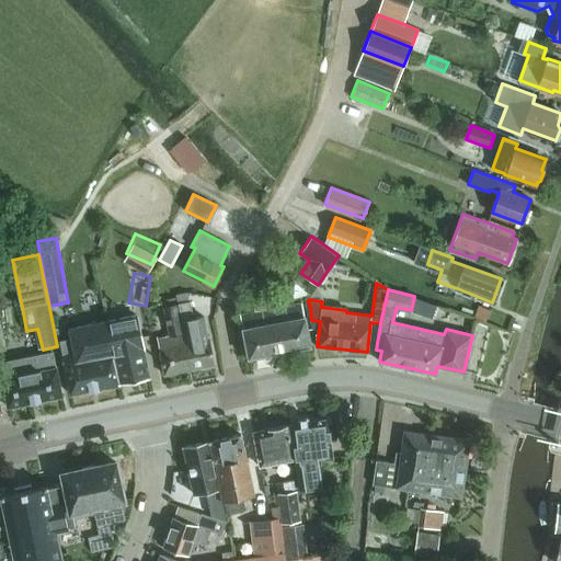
[(179,304),(192,369),(214,365),(208,336),(207,336),(204,316),(193,318),(190,300),(189,301),(187,293),(176,295),(179,304)]
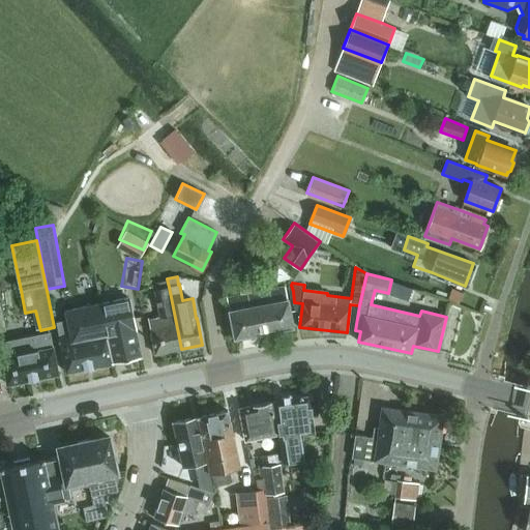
[(268,289),(267,281),(241,285),(242,290),(240,290),(241,294),(227,297),(235,337),(293,326),(285,286),(268,289)]
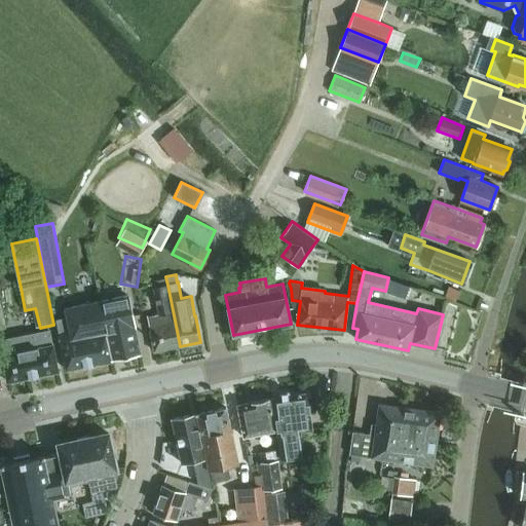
[(409,287),(390,280),(386,292),(405,299),(409,287)]
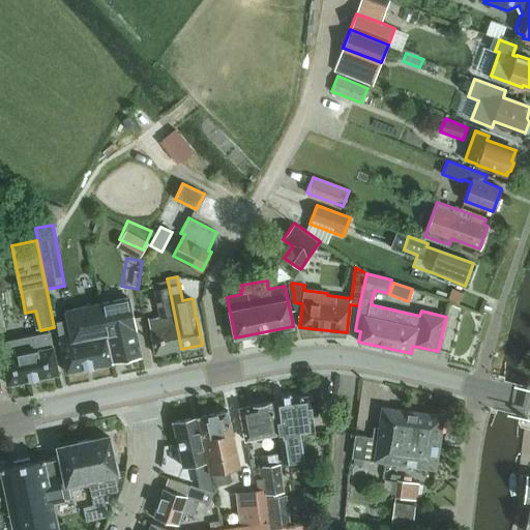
[(155,354),(181,349),(169,287),(155,290),(157,298),(162,316),(148,319),(155,354)]
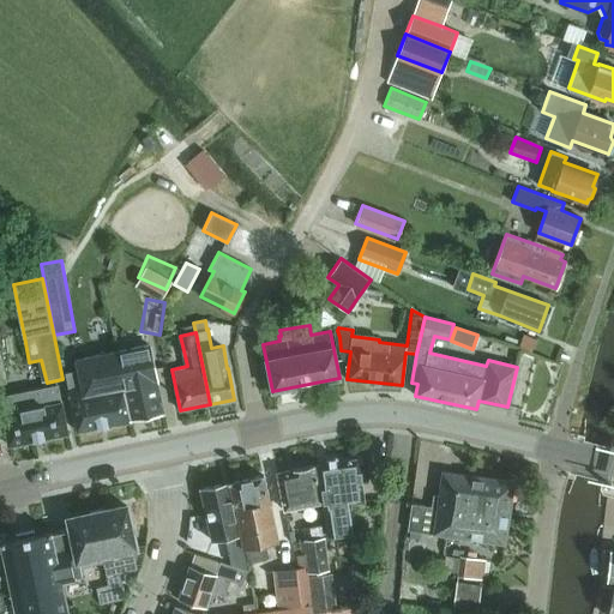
[(524,333),(519,345),(531,351),(537,339),(524,333)]
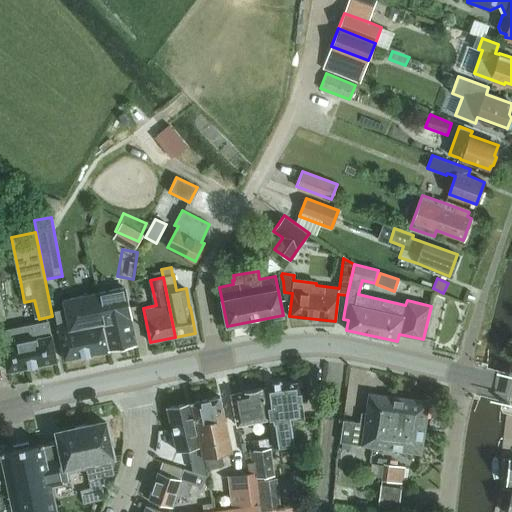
[(101,313),(103,323),(109,350),(136,344),(125,287),(98,293),(102,313),(101,313)]
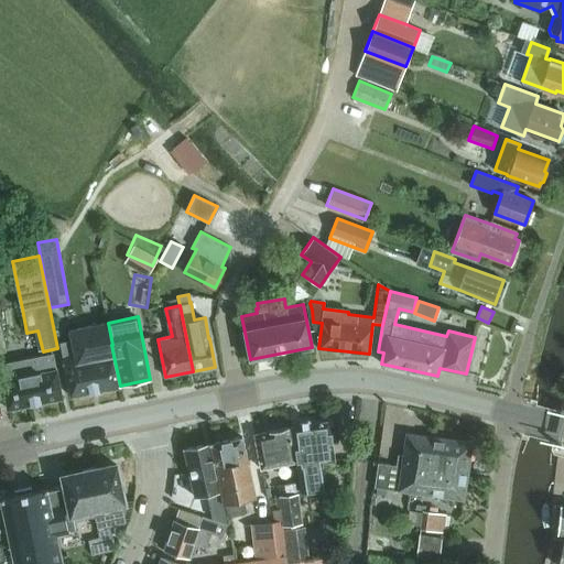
[(69,331),(72,342),(76,362),(114,356),(111,345),(112,345),(108,323),(69,331)]
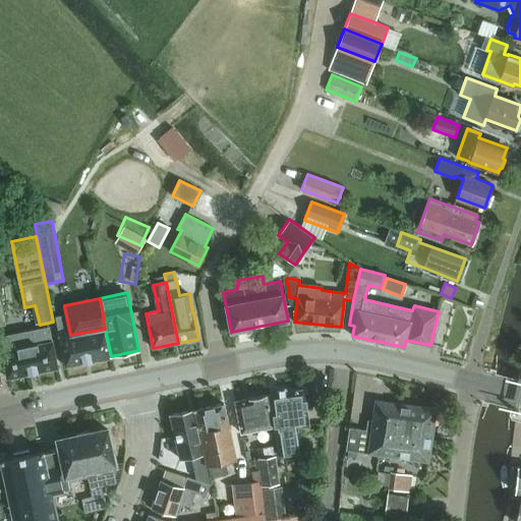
[(70,335),(66,315),(56,317),(58,330),(65,365),(111,356),(105,329),(70,335)]
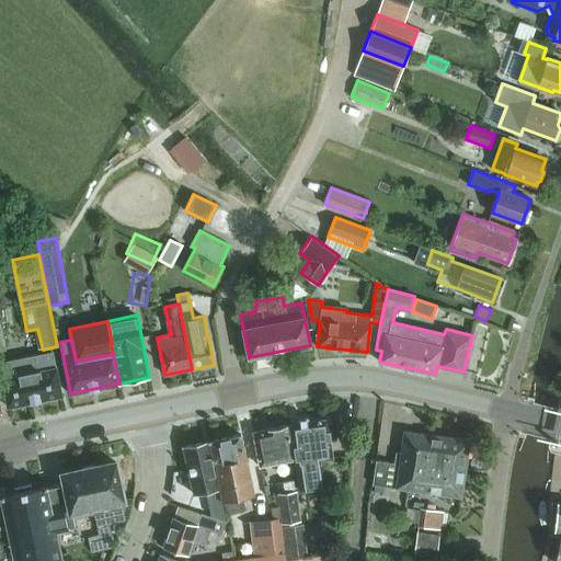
[(8,407),(63,396),(56,367),(55,367),(53,356),(49,357),(48,353),(2,363),(4,377),(1,378),(8,407)]
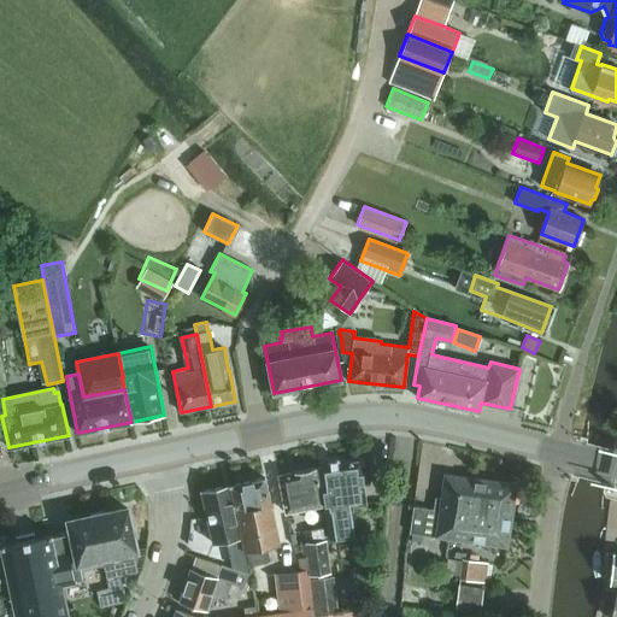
[(340,464),(338,459),(329,460),(329,465),(319,466),(325,510),(329,540),(360,535),(356,505),(366,504),(360,460),(340,464)]
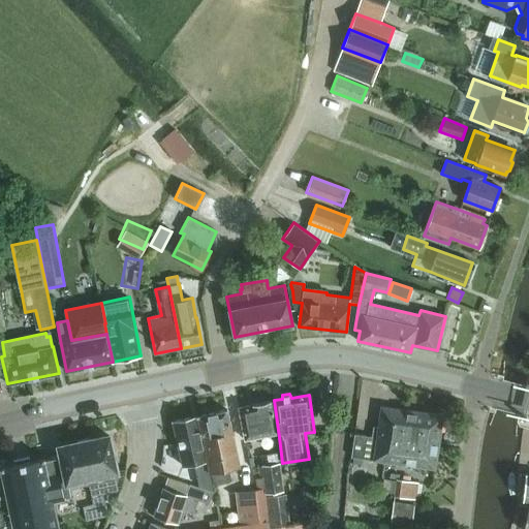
[(277,433),(271,400),(239,407),(245,439),(277,433)]
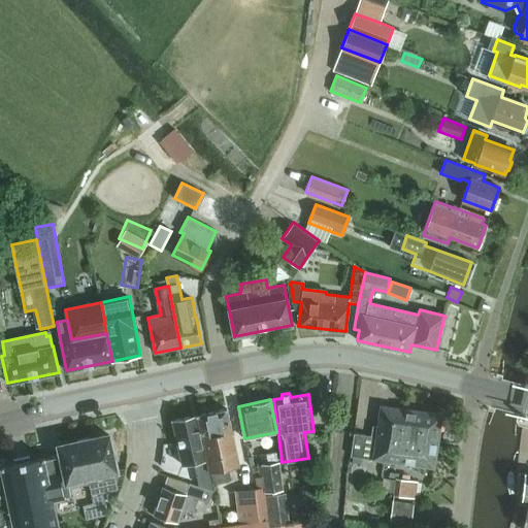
[(437,440),(441,414),(381,405),(376,436),(354,433),(351,456),(385,460),(388,437),(405,440),(405,436),(437,440)]
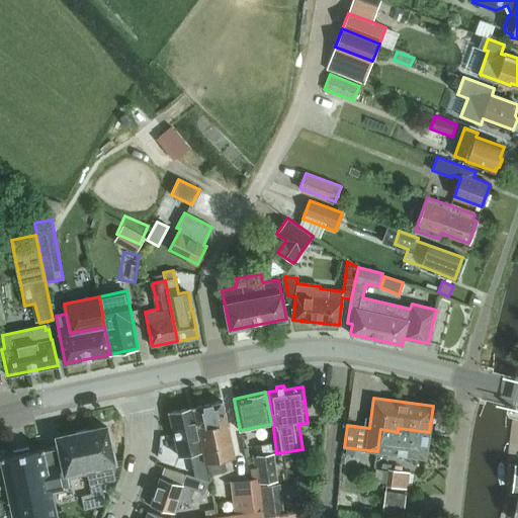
[(211,404),(194,408),(208,475),(224,471),(226,468),(224,458),(235,455),(223,401),(211,403),(211,404)]
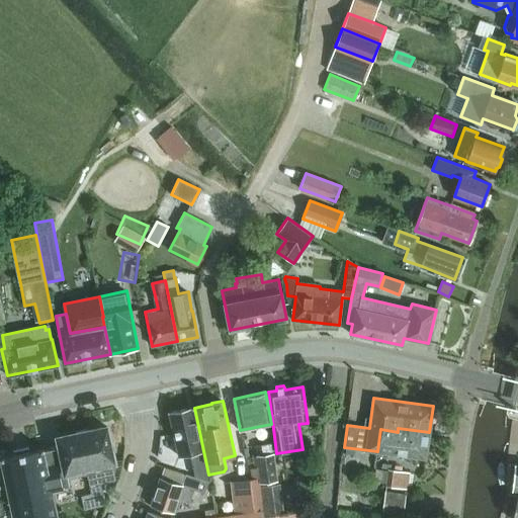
[(208,475),(194,408),(193,407),(169,413),(179,455),(190,453),(192,465),(196,465),(198,477),(208,475)]
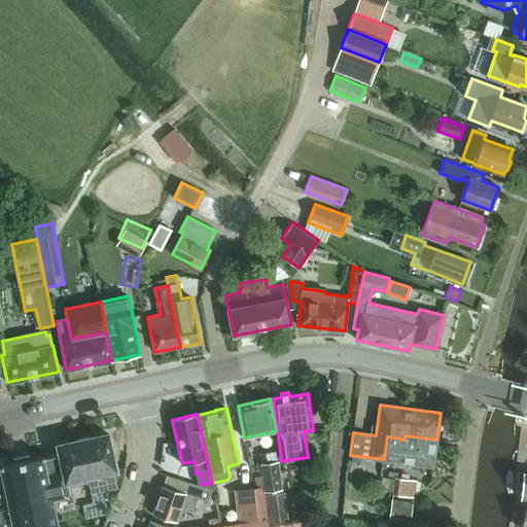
[(77,441),(59,445),(61,453),(68,486),(69,486),(89,482),(93,502),(82,504),(85,518),(107,513),(102,490),(117,487),(113,470),(116,469),(108,433),(90,437),(90,435),(76,438),(77,441)]
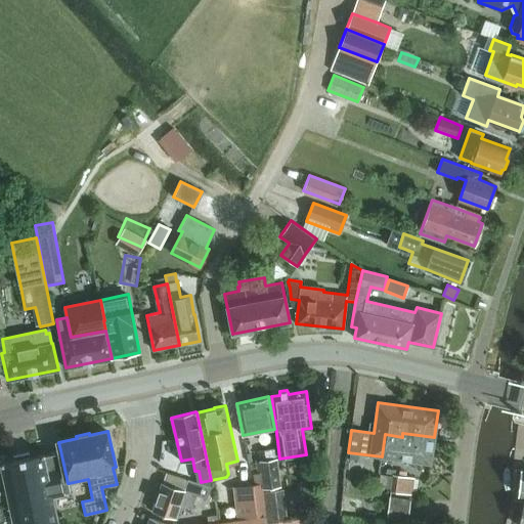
[(431,464),(434,437),(402,433),(402,437),(385,434),(382,456),(431,464)]
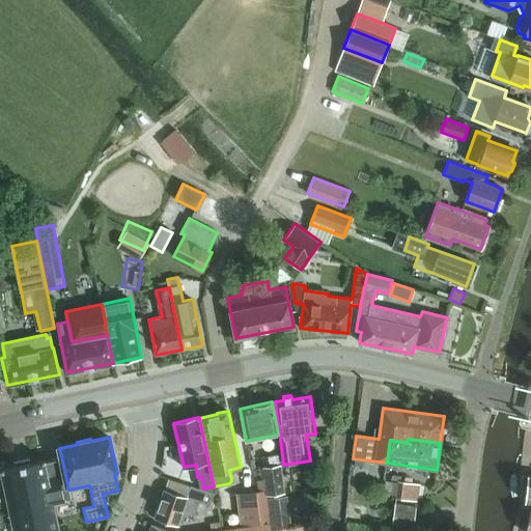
[(283,493),(280,465),(279,455),(259,458),(261,479),(264,478),(267,495),(283,493)]
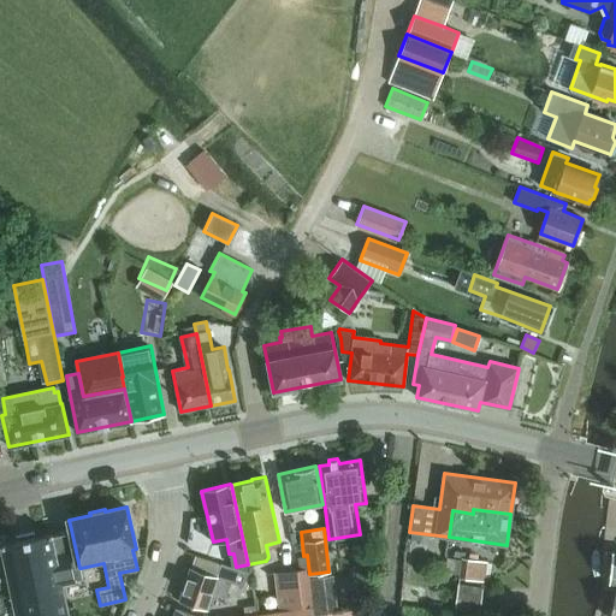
[(0,615),(69,615),(61,582),(82,578),(81,568),(80,568),(71,529),(51,534),(51,533),(3,544),(1,539),(0,539),(0,615)]
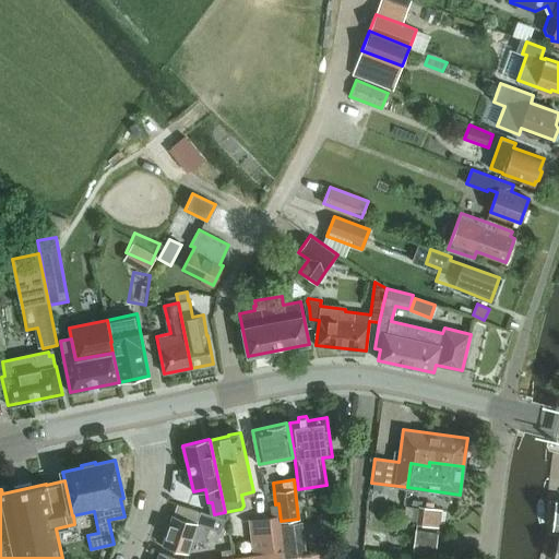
[(439,527),(441,509),(419,506),(416,524),(439,527)]
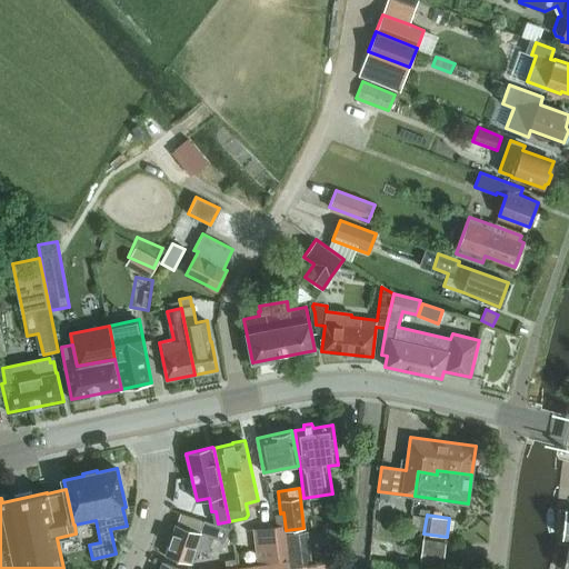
[(200,532),(176,525),(166,555),(190,563),(195,549),(208,553),(212,538),(225,542),(229,529),(205,521),(200,532)]
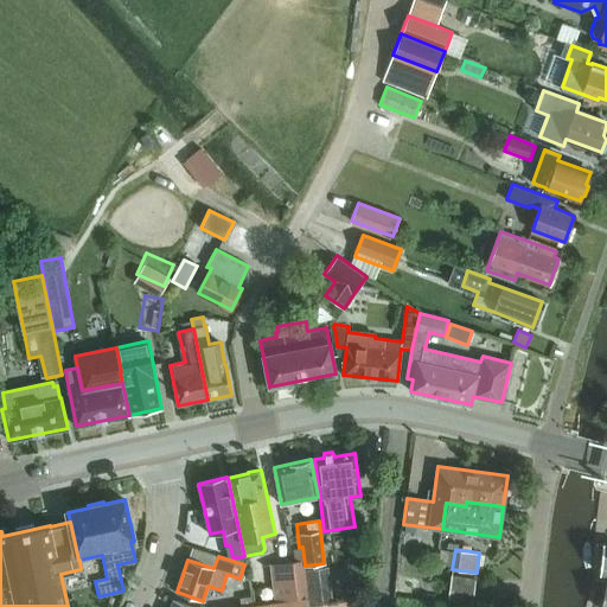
[(275,582),(278,601),(293,599),(308,596),(302,560),(273,564),(275,582)]
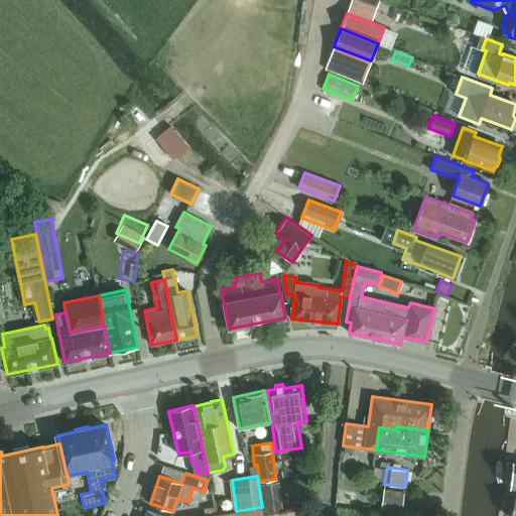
[(269,484),(260,485),(263,515),(265,515),(273,515),(269,484)]
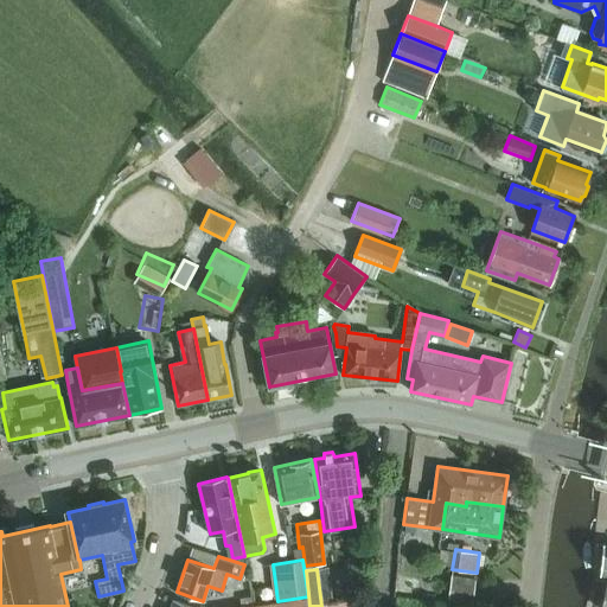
[(475,580),(452,577),(448,601),(473,605),(475,580)]
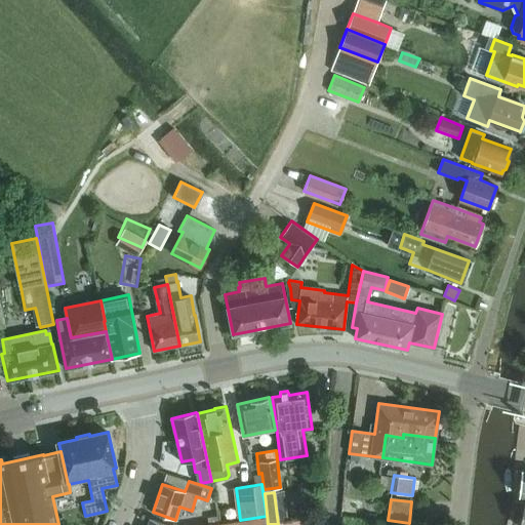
[(267,524),(267,516),(253,518),(240,520),(205,524),(267,524)]
